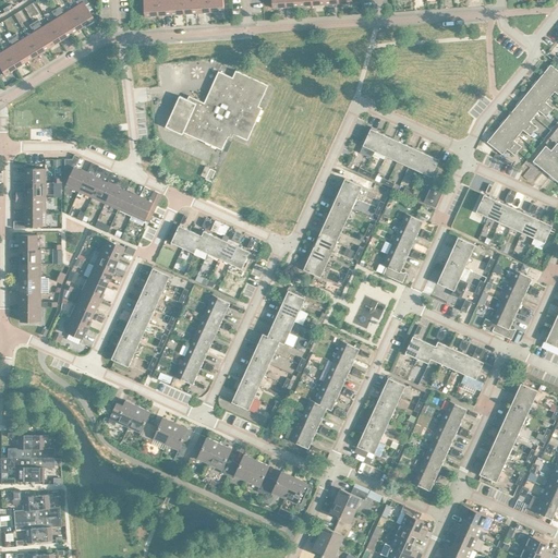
[(80,3),(72,9),(83,26),(95,20),(85,4),(89,2),(87,0),(76,0),(77,0),(80,3)]
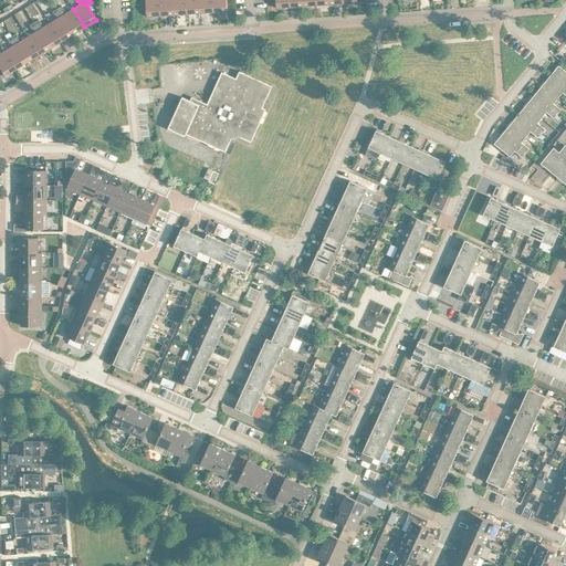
[(161,16),(159,0),(146,0),(147,17),(161,16)]
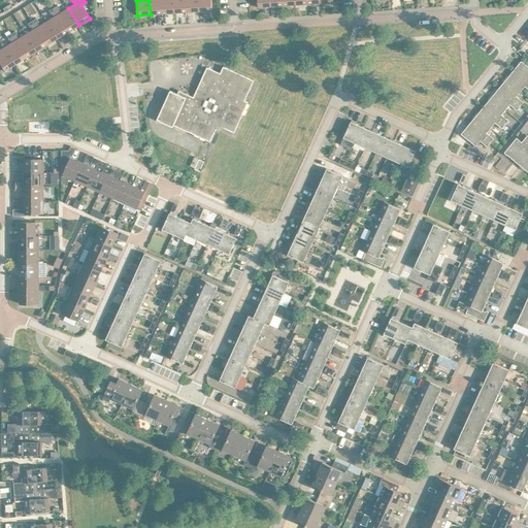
[(149,0),(151,14),(163,13),(161,0),(149,0)]
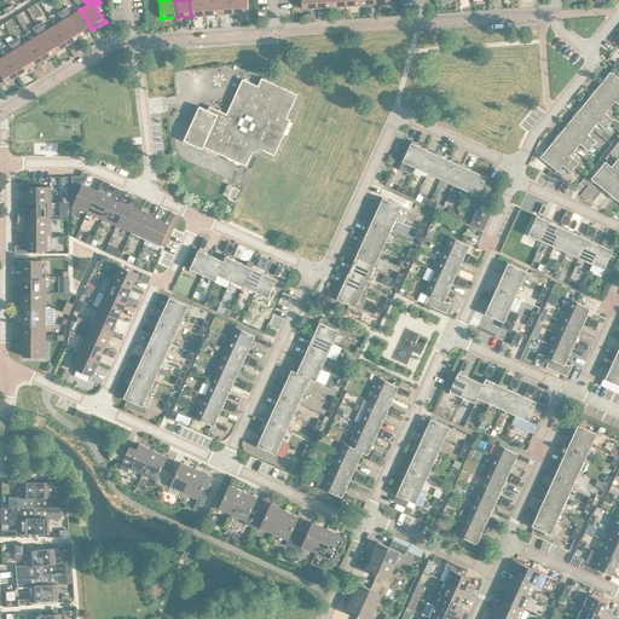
[(189,0),(191,16),(206,15),(203,0),(189,0)]
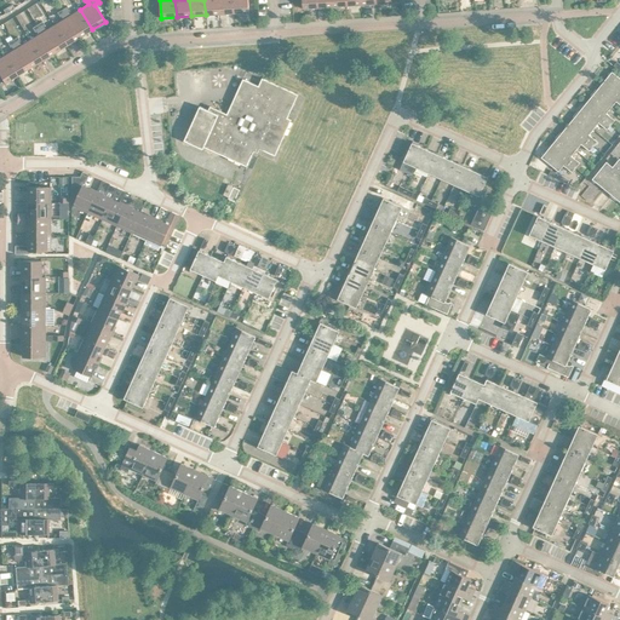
[(204,0),(206,15),(220,13),(218,0),(204,0)]
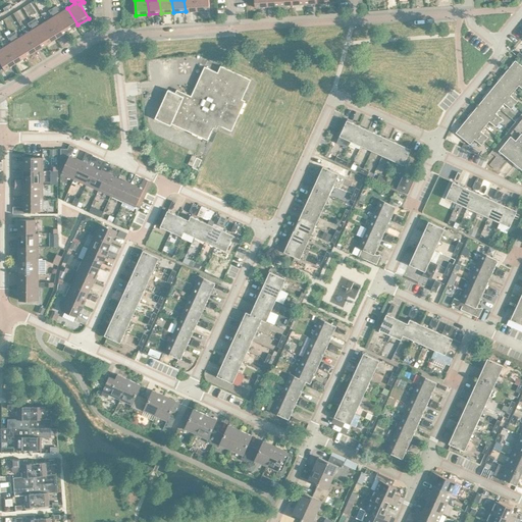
[(184,0),(186,11),(198,11),(196,0),(184,0)]
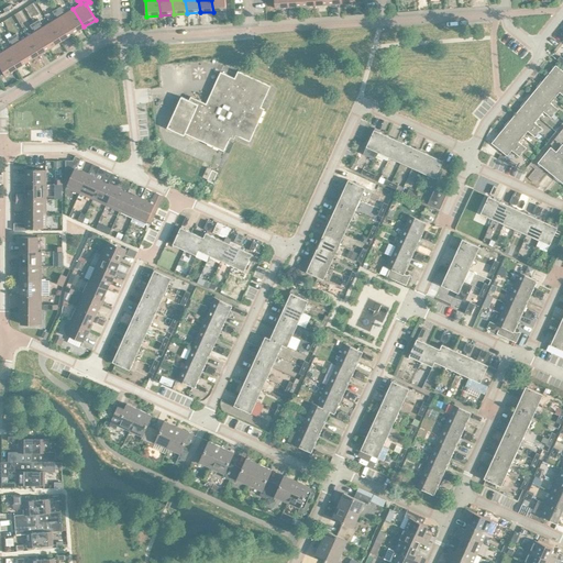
[(211,0),(213,12),(227,11),(225,0),(211,0)]
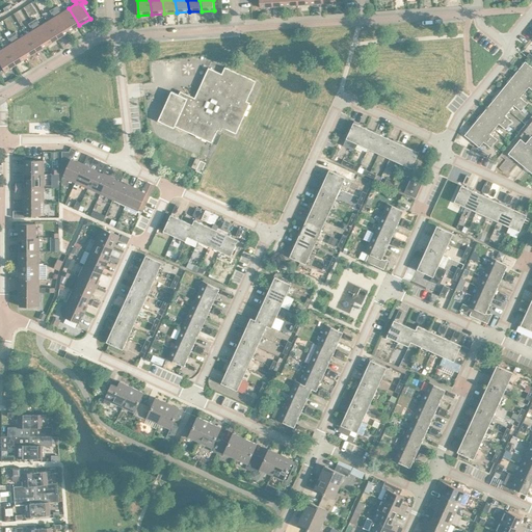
[(58,5),(54,7),(69,32),(79,25),(69,8),(61,12),(59,9),(60,9),(58,5)]
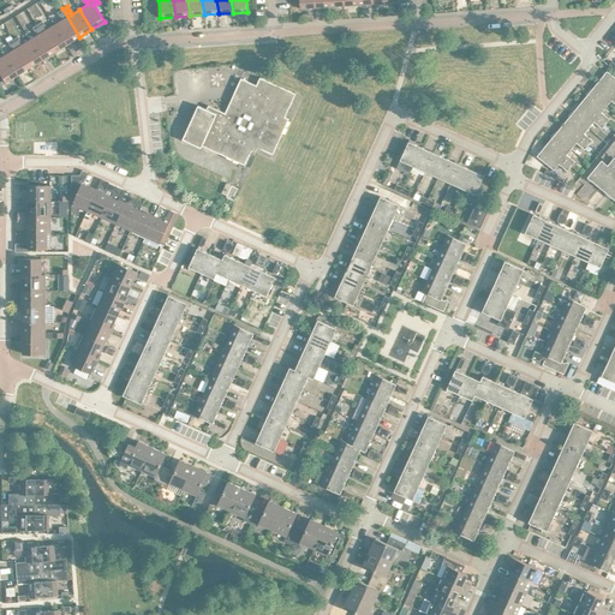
[(63,19),(54,24),(67,45),(79,37),(63,9),(57,12),(60,17),(61,16),(63,19)]
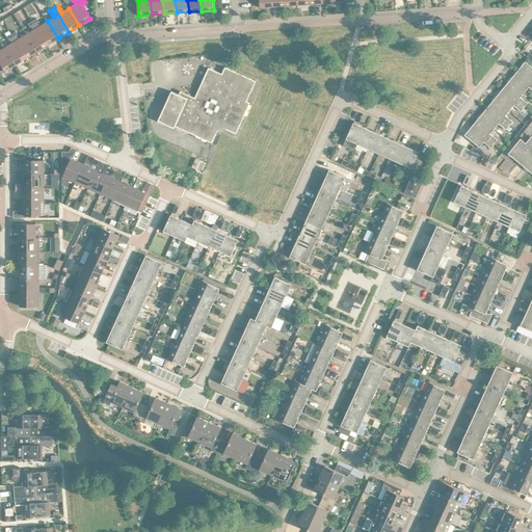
[(36,18),(32,21),(47,45),(58,38),(47,21),(40,26),(38,23),(40,22),(36,18)]
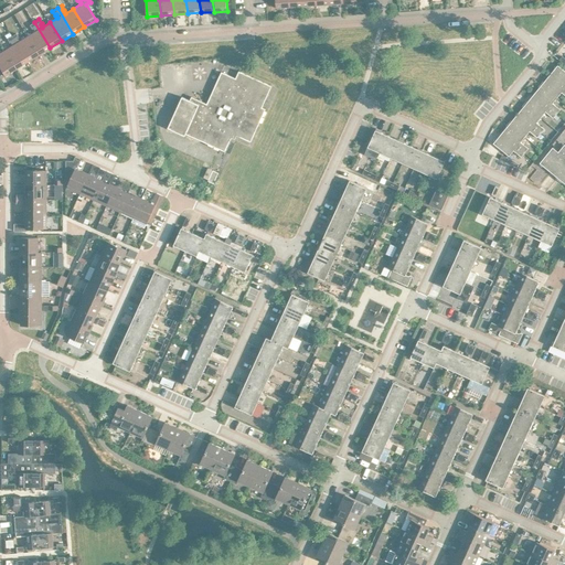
[(35,31),(28,36),(39,55),(50,48),(34,22),(30,24),(32,29),(33,29),(35,31)]
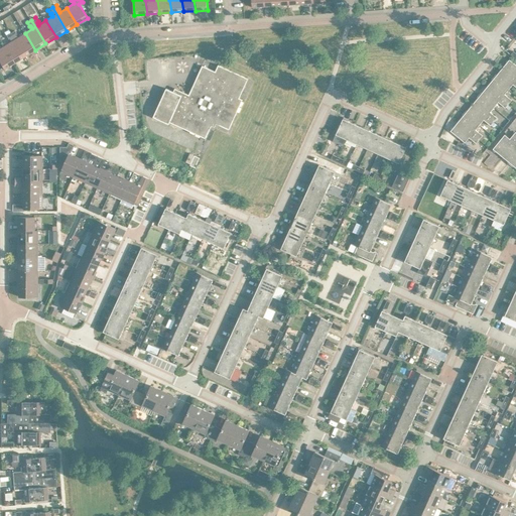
[(15,30),(11,33),(25,56),(35,50),(25,33),(18,37),(16,34),(17,34),(15,30)]
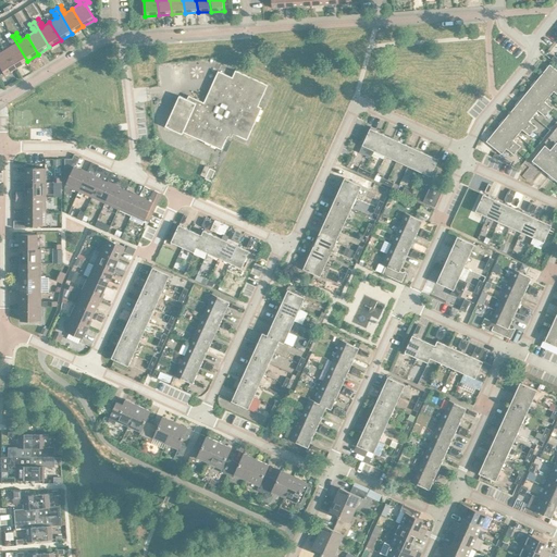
[(13,45),(4,49),(16,67),(27,61),(12,36),(8,38),(10,42),(11,41),(13,45)]
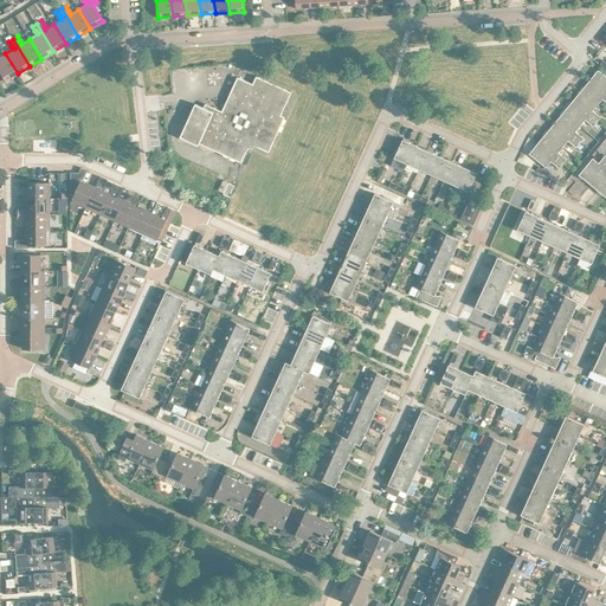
[(18,73),(5,53),(0,57),(0,72),(5,82),(18,73)]
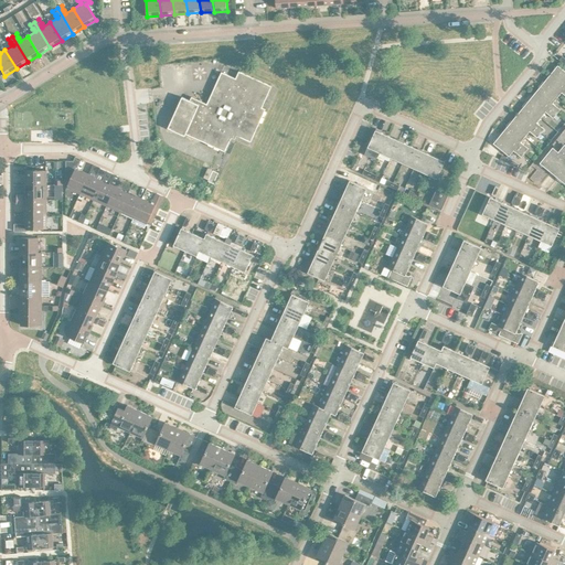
[(564,71),(557,65),(550,75),(564,87),(564,71)]
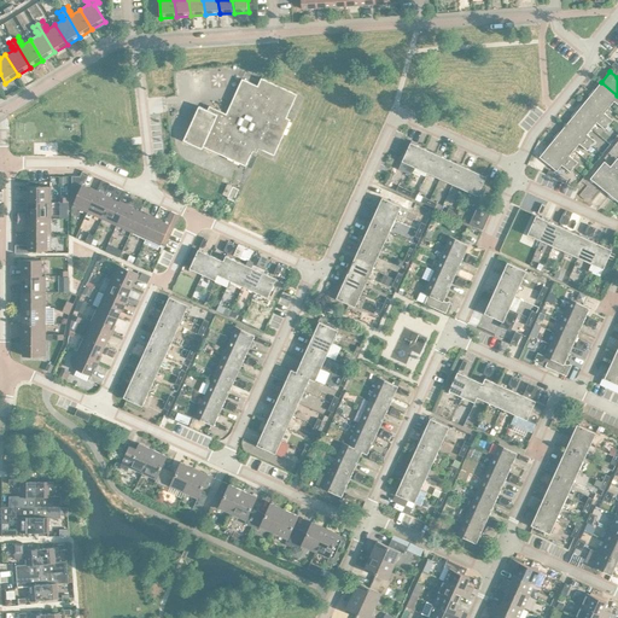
[(254,150),(257,152),(258,147),(274,155),(291,118),(287,117),(297,94),(262,77),(258,86),(243,79),(227,114),(210,105),(208,109),(199,105),(184,140),(203,149),(204,146),(246,165),(254,150)]
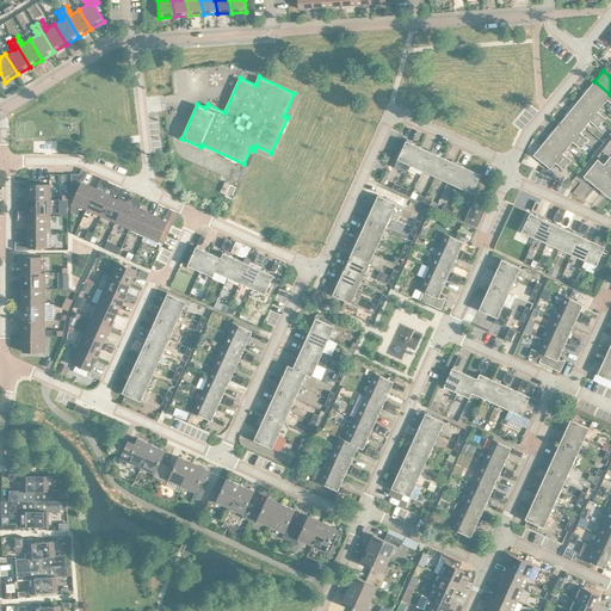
[(610,94),(594,81),(586,92),(603,105),(608,99),(610,102),(610,94)]
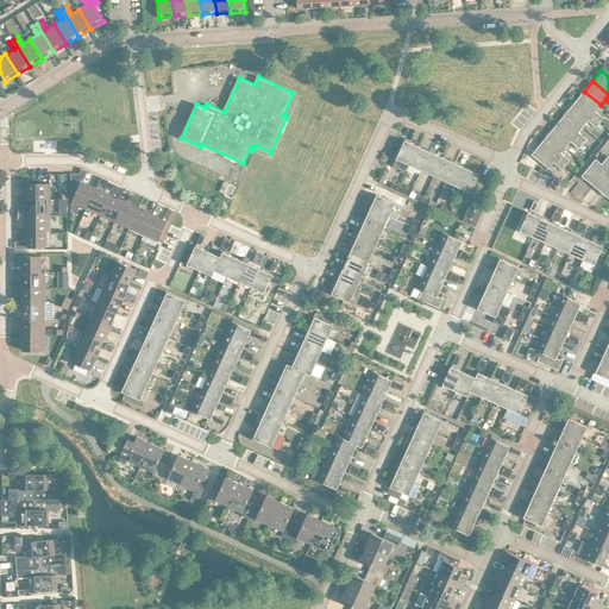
[(584,92),(576,101),(601,123),(604,118),(596,111),(601,105),(584,92)]
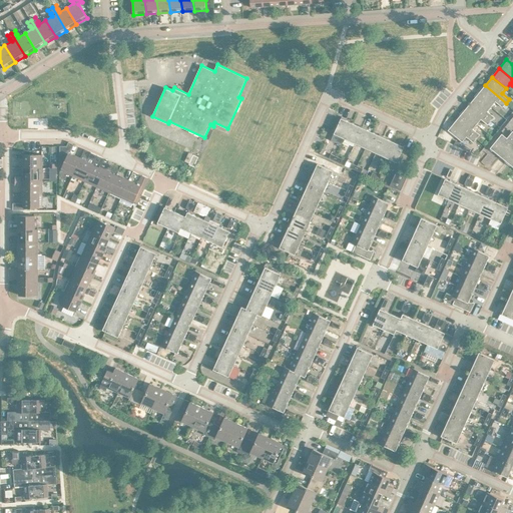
[(485,85),(477,94),(492,106),(495,101),(502,107),(503,106),(506,103),(485,85)]
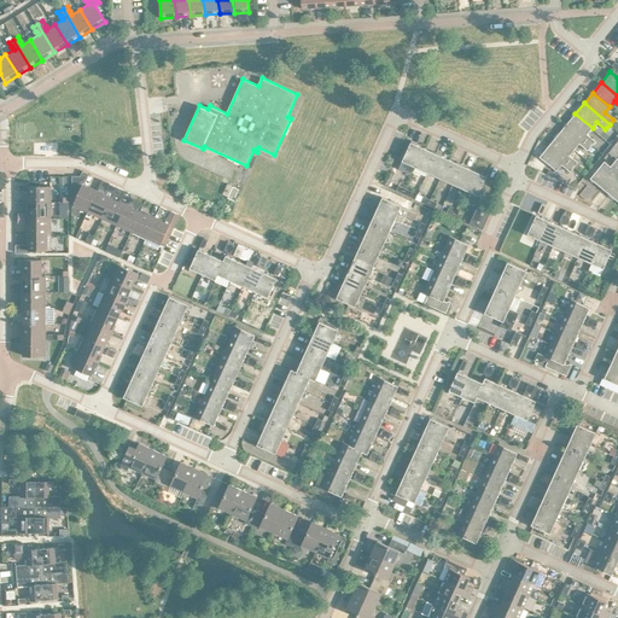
[(575,114),(566,124),(592,145),(595,141),(587,134),(593,128),(575,114)]
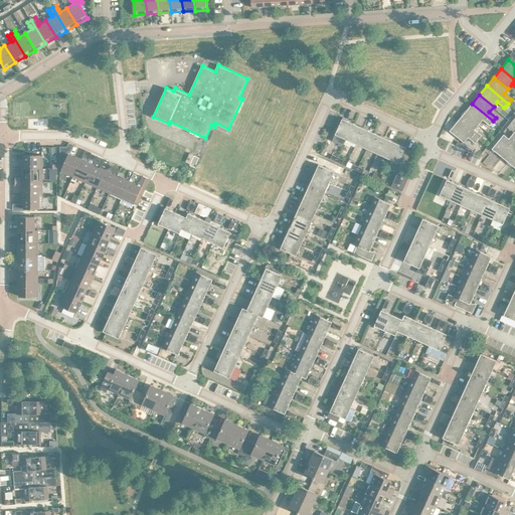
[(472,104),(465,113),(479,125),(483,120),(490,125),(493,122),(493,121),(472,104)]
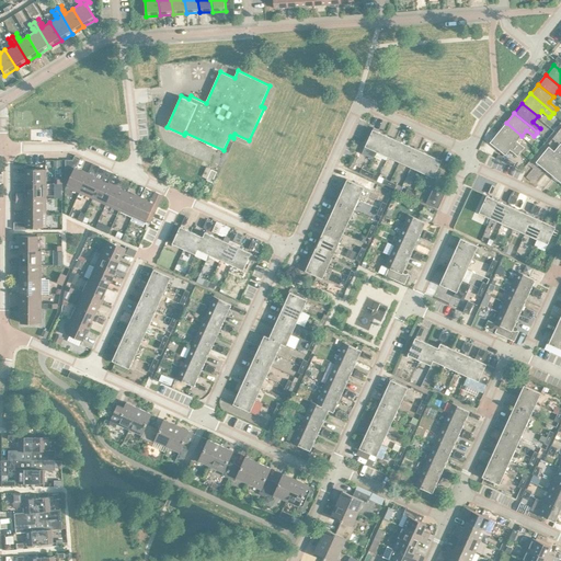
[(506,123),(499,133),(522,151),(525,147),(517,140),(522,136),(506,123)]
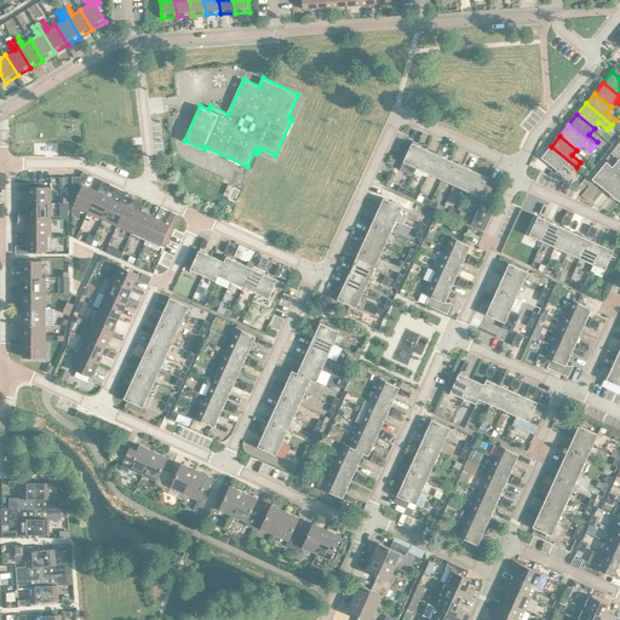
[(403,161),(417,167),(425,148),(412,142),(403,161)]
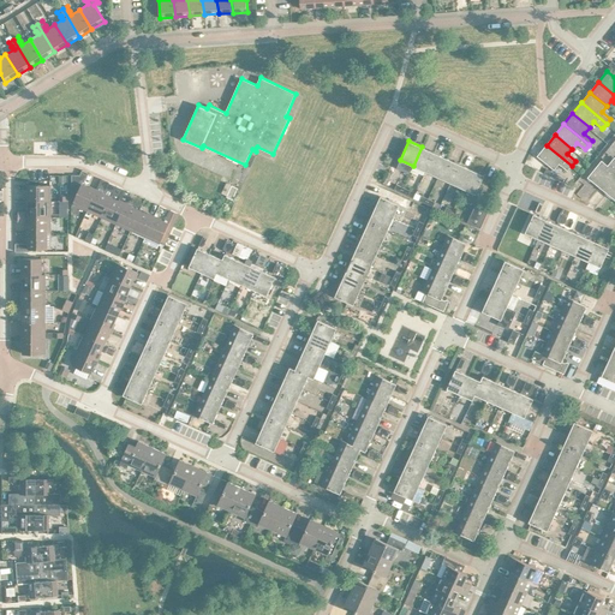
[(572,166),(547,145),(537,156),(554,169),(559,163),(567,171),(572,166)]
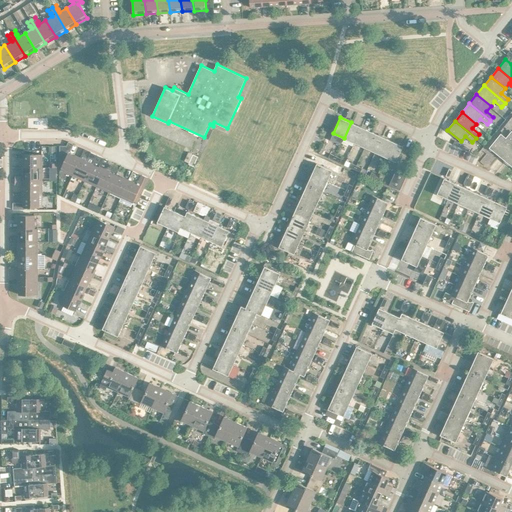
[(344,138),(354,143),(362,127),(351,122),(344,138)]
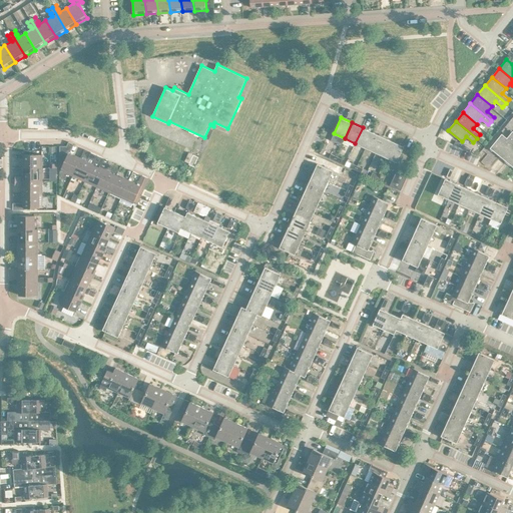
[(355,143),(366,147),(373,132),(363,127),(355,143)]
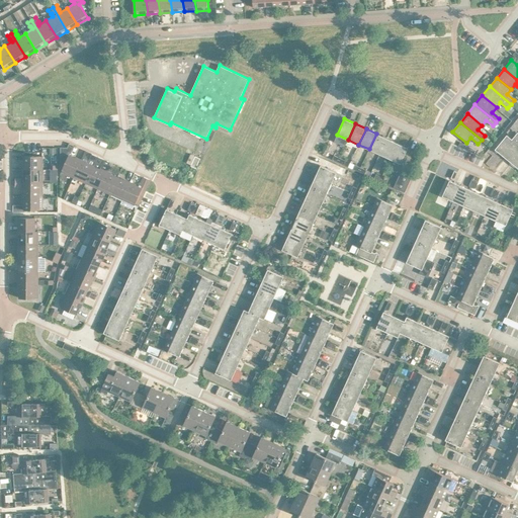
[(495,150),(504,157),(517,140),(517,133),(512,140),(507,135),(495,150)]
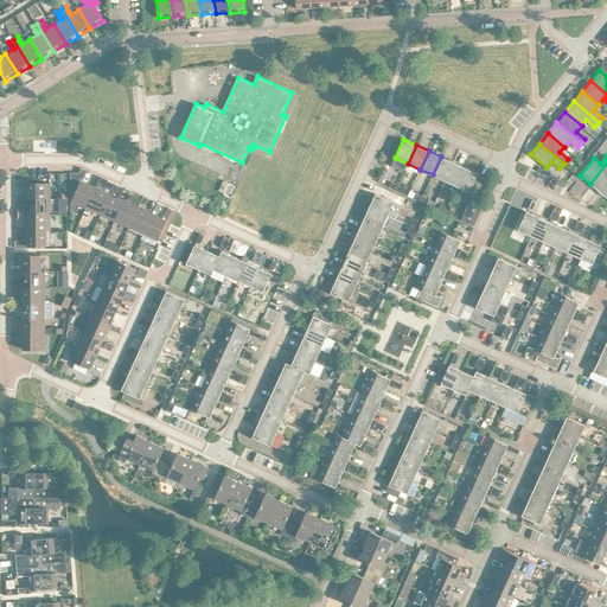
[(433,174),(445,180),(453,161),(441,157),(433,174)]
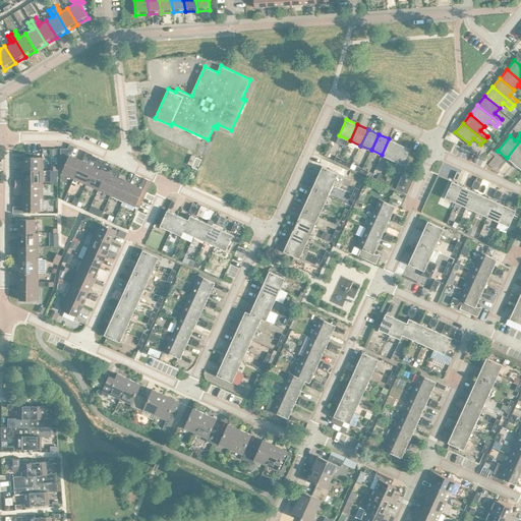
[(382,155),(393,160),(400,143),(389,138),(382,155)]
